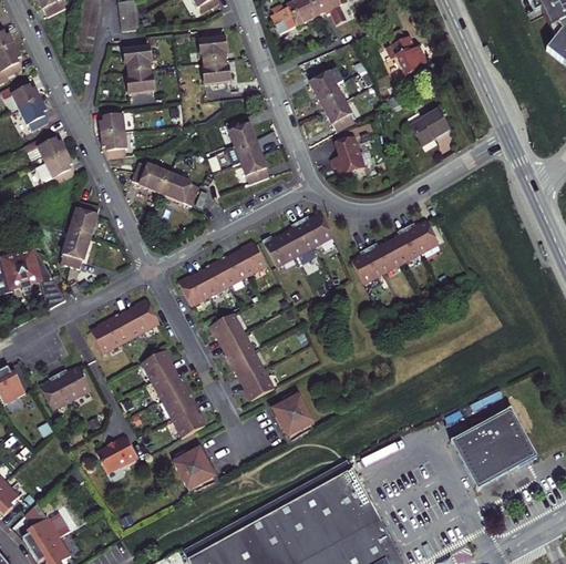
[(35,0),(41,10),(42,9),(47,17),(63,9),(60,1),(62,0),(35,0)]
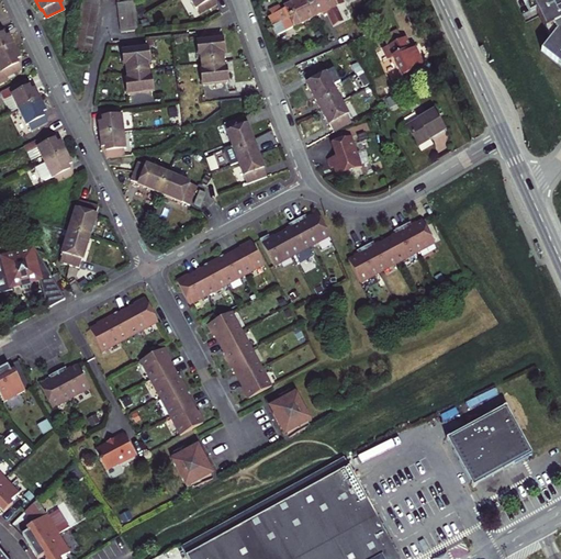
[(81,0),(73,49),(90,53),(99,0),(81,0)]
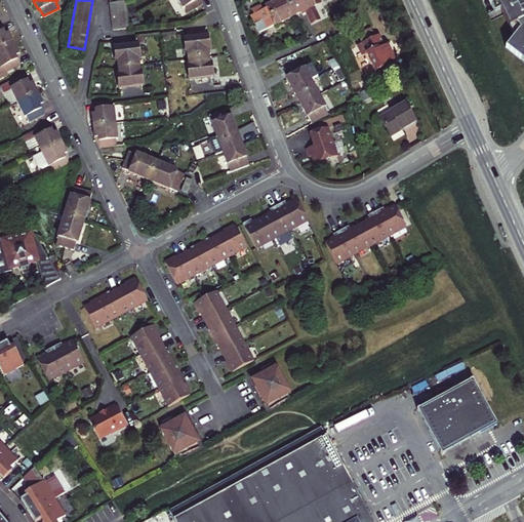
[(110,0),(113,28),(129,26),(128,18),(126,0),(110,0)]
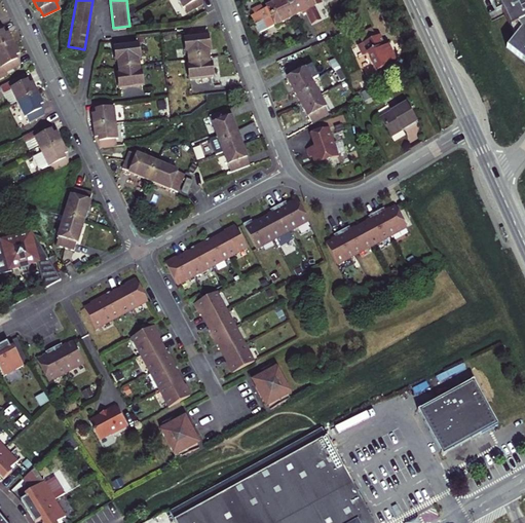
[(179,0),(183,8),(185,7),(188,13),(203,6),(200,0),(179,0)]
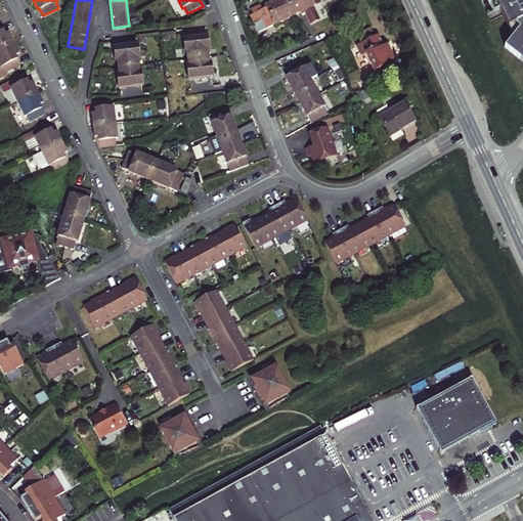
[(254,11),(248,14),(252,23),(291,3),(289,0),(274,0),(266,4),(266,5),(262,7),(254,11)]
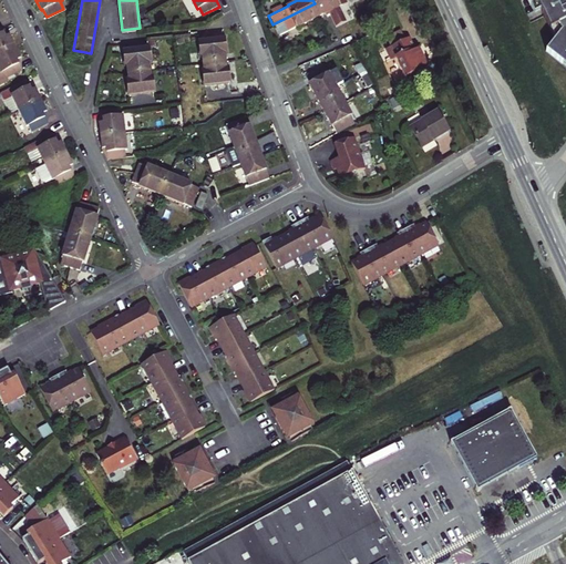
[(345,20),(338,4),(346,0),(321,0),(315,3),(319,13),(325,10),(326,12),(330,11),(336,24),(345,20)]
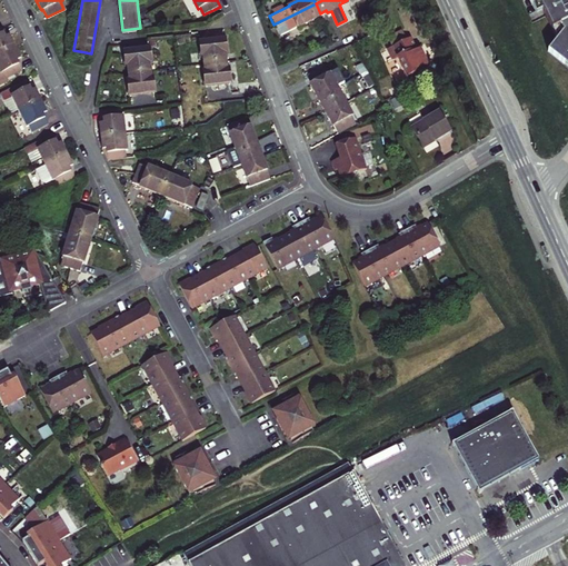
[(547,49),(567,65),(567,0),(529,0),(535,10),(541,7),(556,37),(547,49)]
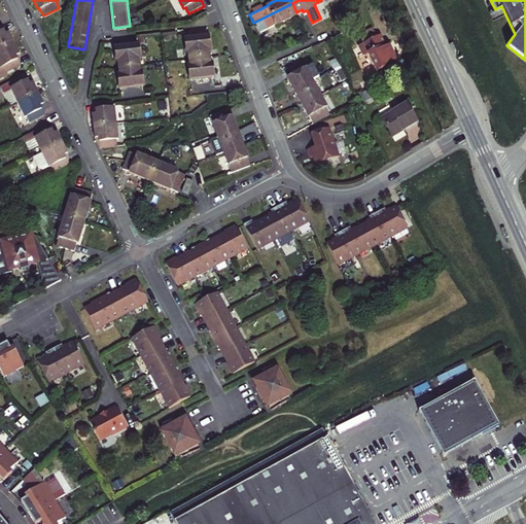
[(292,3),(253,23),(257,31),(263,28),(270,25),(273,24),(273,23),(275,22),(276,23),(285,18),(286,21),(289,19),(288,16),(296,12),(292,3)]
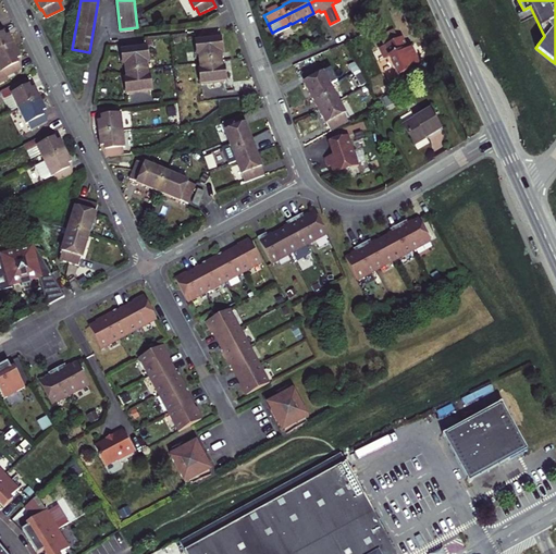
[(0,51),(13,45),(8,34),(3,36),(0,28),(0,51)]
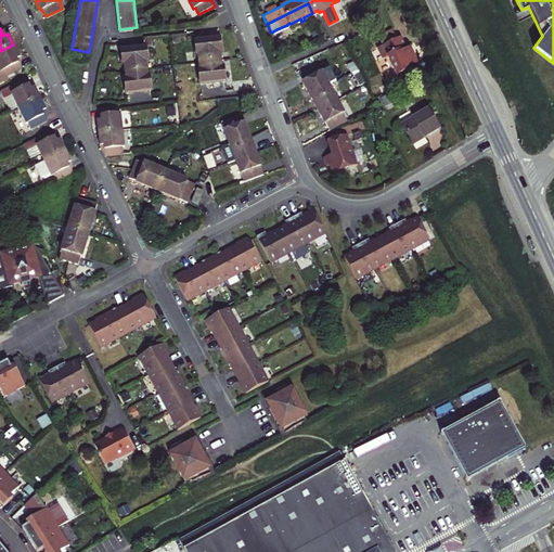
[(382,36),(385,45),(399,38),(396,29),(382,36)]
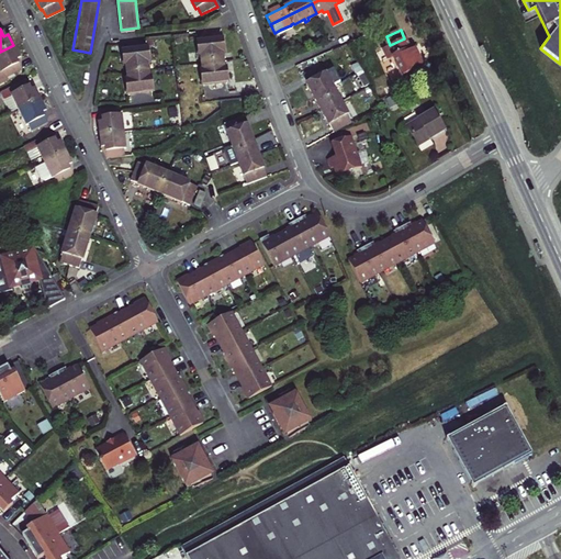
[(390,45),(385,47),(390,57),(386,59),(395,79),(423,66),(419,58),(423,57),(416,45),(413,46),(408,36),(404,38),(390,45)]
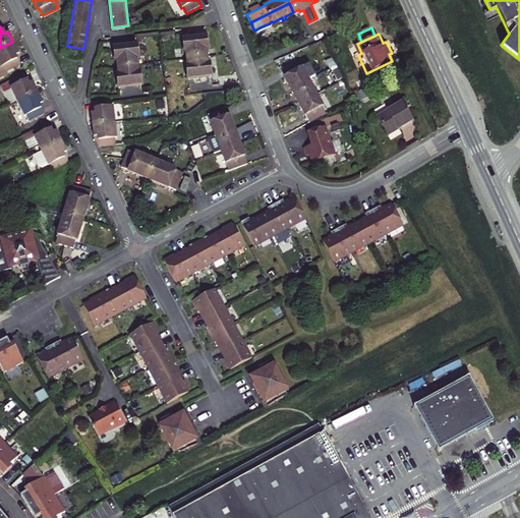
[(206,48),(208,47),(207,35),(182,38),(184,50),(186,50),(188,64),(185,64),(187,76),(212,74),(210,61),(208,61),(206,48)]
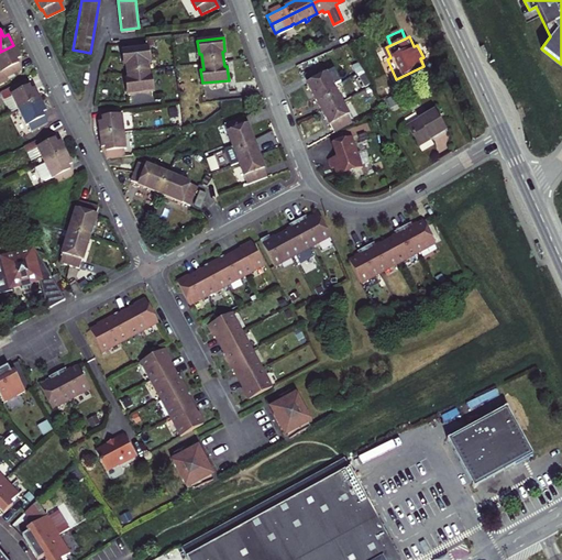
[(0,79),(20,69),(15,59),(19,57),(13,45),(0,52),(0,79)]
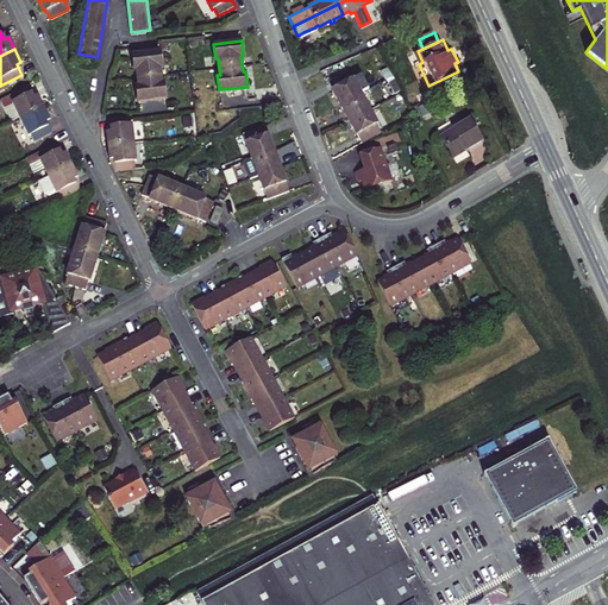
[(158,82),(156,65),(160,65),(158,51),(131,54),(133,69),(136,68),(138,84),(136,86),(137,99),(163,96),(162,82),(158,82)]
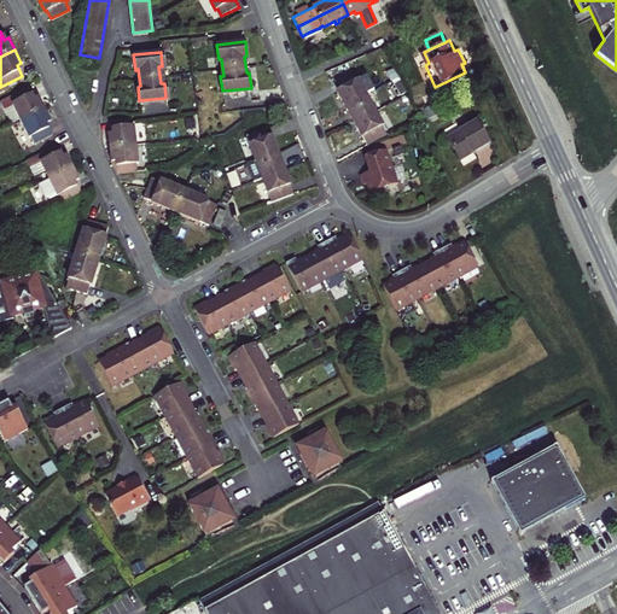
[(424,52),(419,53),(425,65),(429,63),(424,52)]
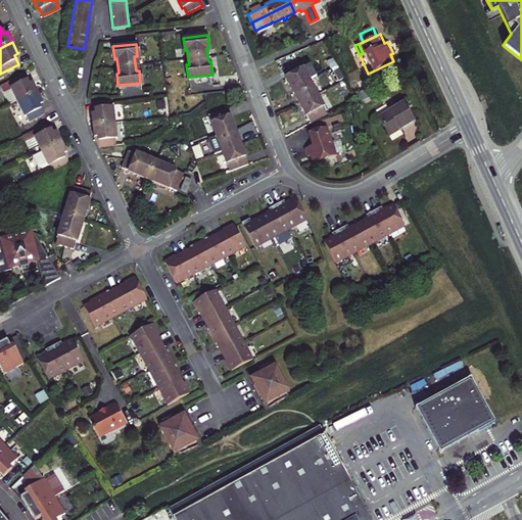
[(285,76),(305,113),(306,113),(310,120),(326,111),(322,104),(323,104),(302,65),(301,65),(298,59),(282,68),(286,76),(285,76)]
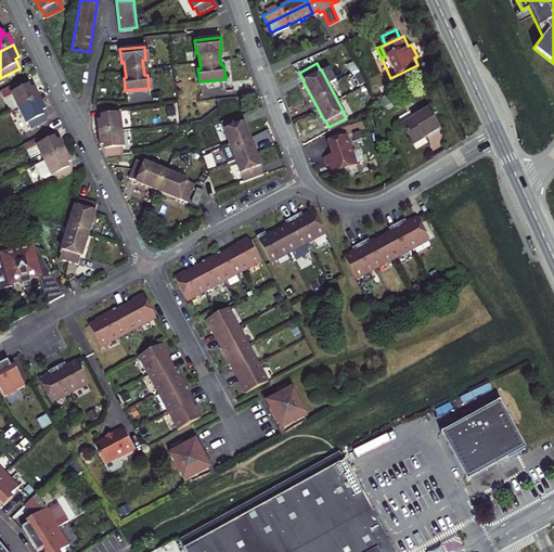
[(24,77),(8,86),(12,92),(10,93),(16,107),(38,97),(33,86),(29,87),(24,77)]
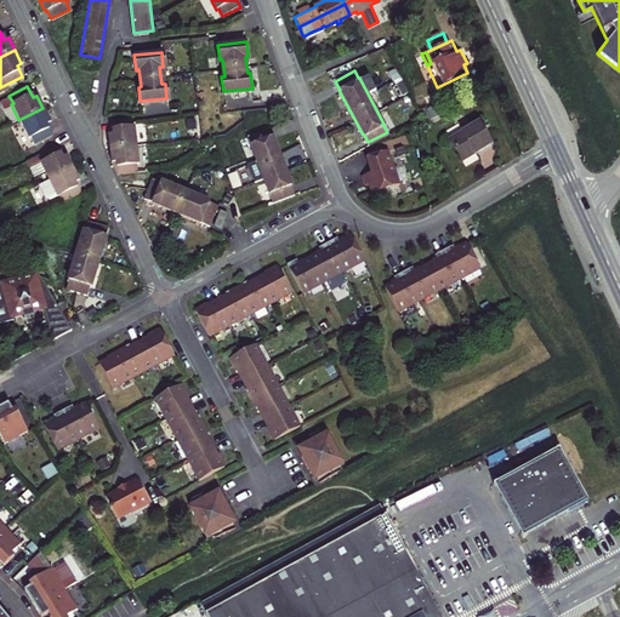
[(43,108),(18,120),(26,136),(28,135),(33,143),(51,135),(45,123),(50,121),(43,108)]
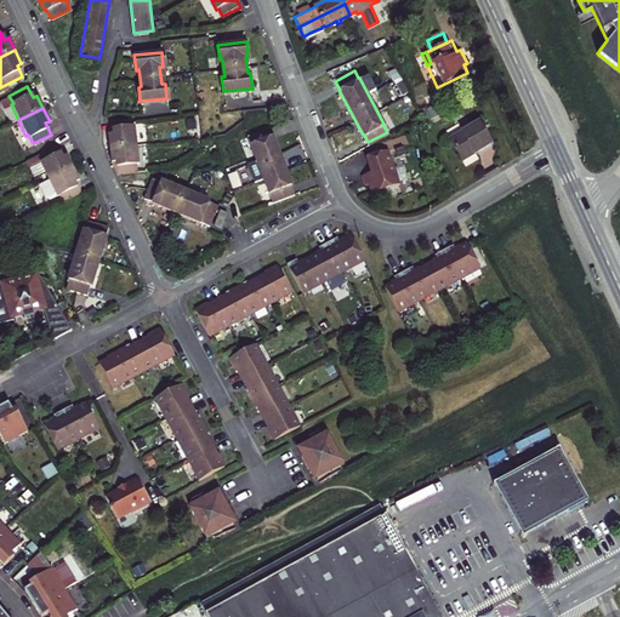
[(109,135),(111,148),(137,144),(135,129),(132,129),(131,119),(129,118),(111,120),(113,135),(109,135)]
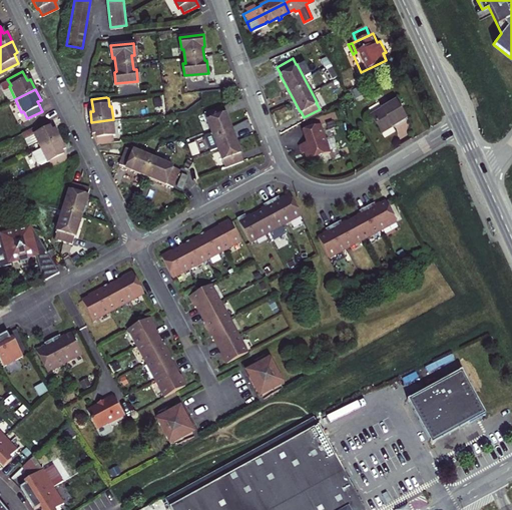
[(395,100),(371,113),(381,131),(405,117),(395,100)]
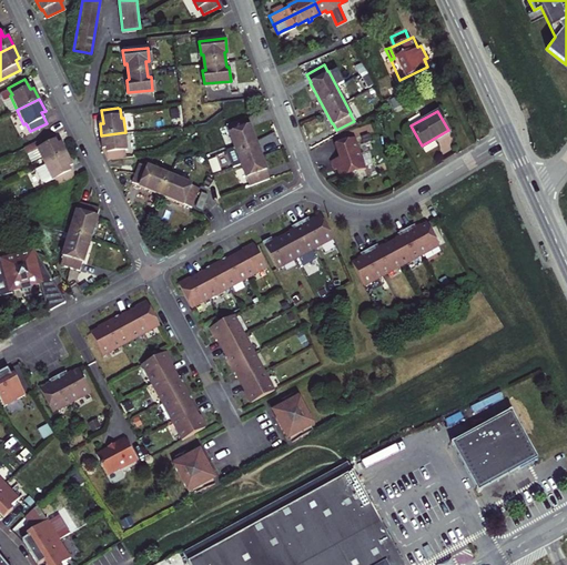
[(267,169),(251,124),(249,124),(246,115),(228,123),(231,132),(230,132),(235,148),(228,151),(233,164),(241,162),(246,175),(247,175),(250,183),(269,177),(266,170),(267,169)]
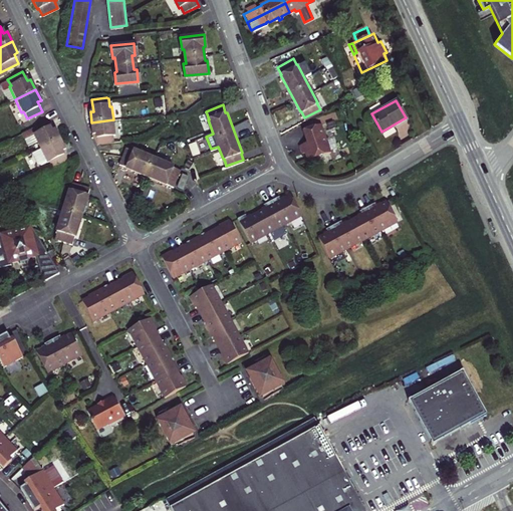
[(33,132),(31,133),(38,147),(58,137),(53,126),(50,129),(46,119),(30,126),(33,132)]
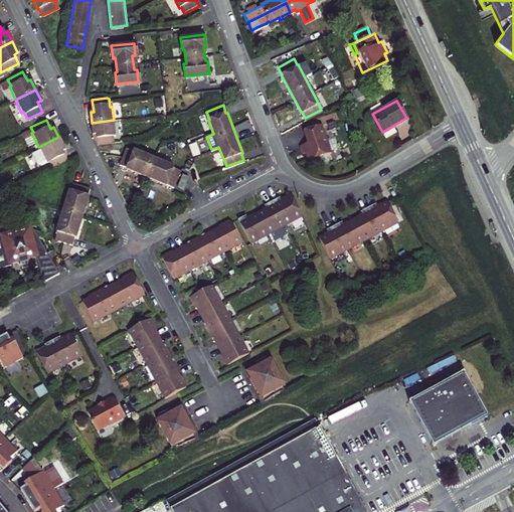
[(116,135),(114,120),(92,123),(94,135),(97,135),(99,144),(114,142),(113,135),(116,135)]
